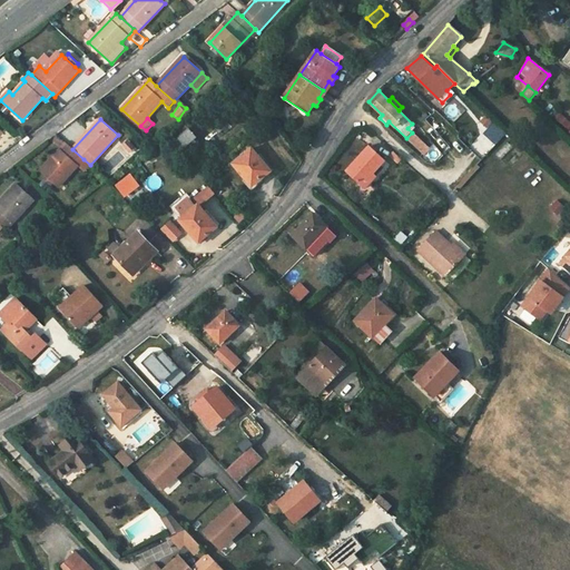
[(494,145),(505,134),(491,121),(481,133),(494,145)]
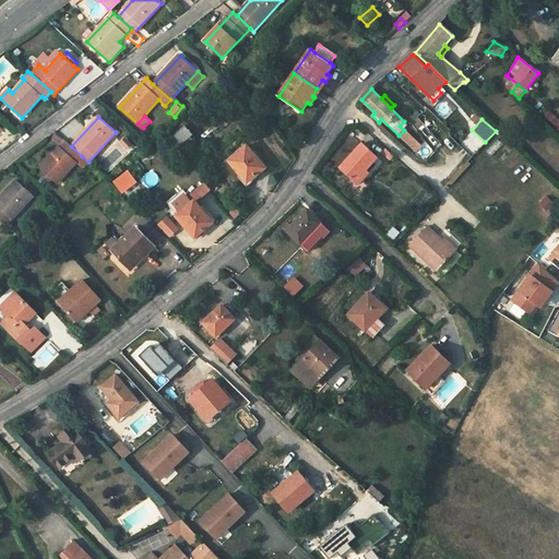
[(179,147),(193,134),(186,126),(171,139),(179,147)]
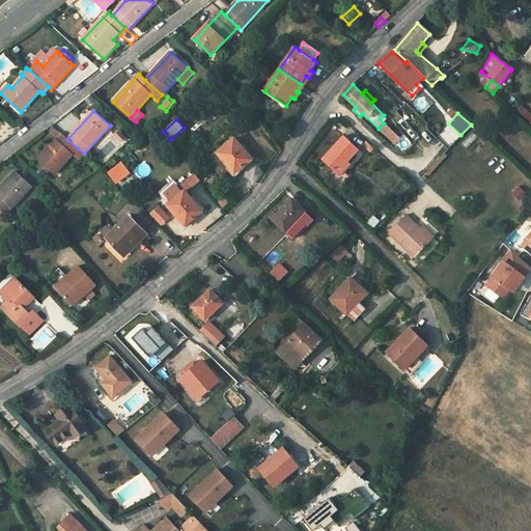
[(379,129),(395,144),(400,139),(384,123),(379,129)]
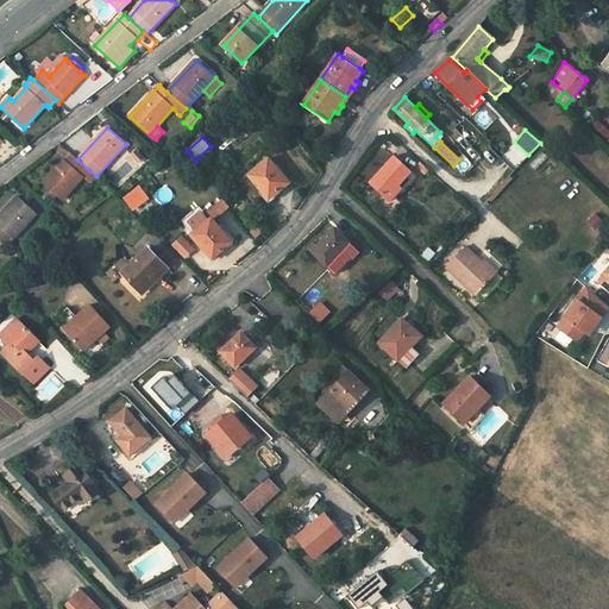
[(126,155),(137,163),(143,156),(131,148),(126,155)]
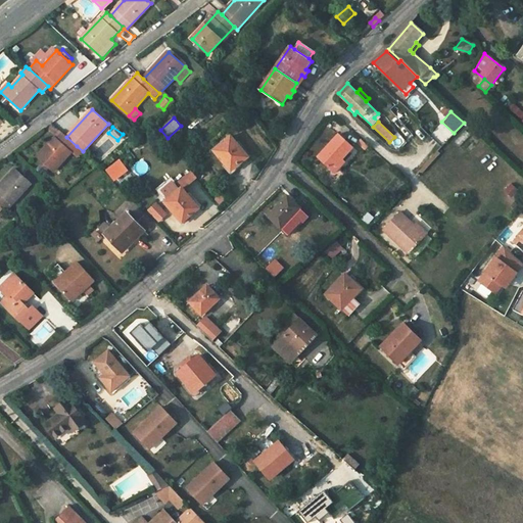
[(54,173),(72,152),(77,146),(66,137),(61,132),(38,157),(54,173)]
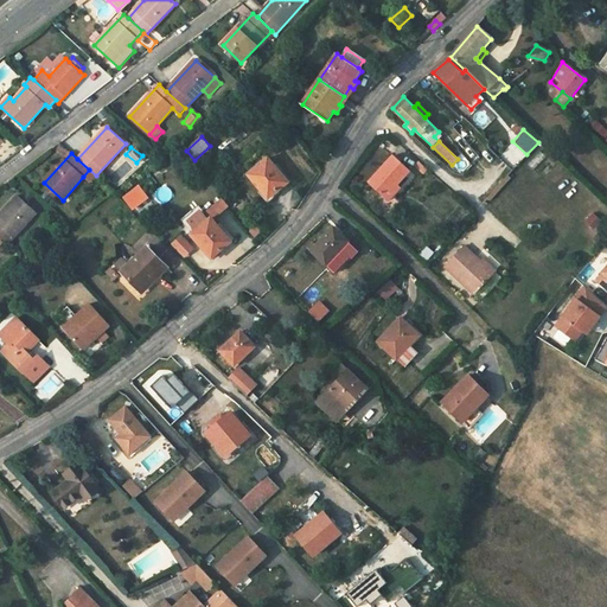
[(397,185),(410,171),(394,155),(369,183),(385,198),(397,185)]
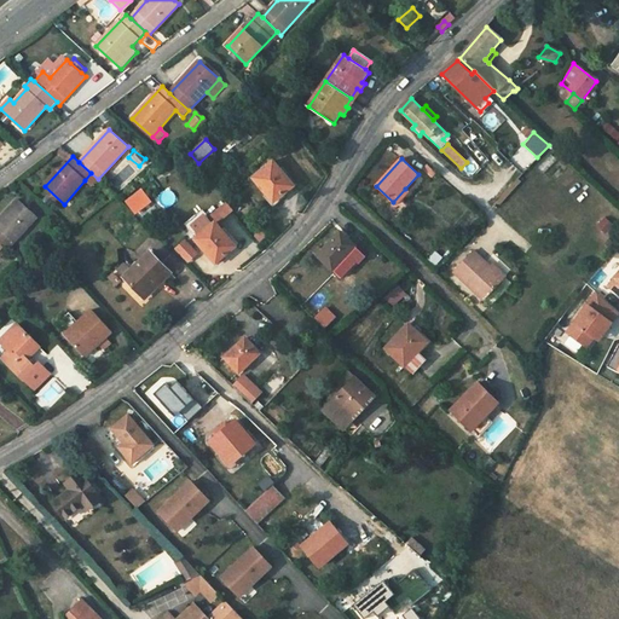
[(273,161),(254,179),(275,202),(296,184),(283,167),(281,169),(273,161)]
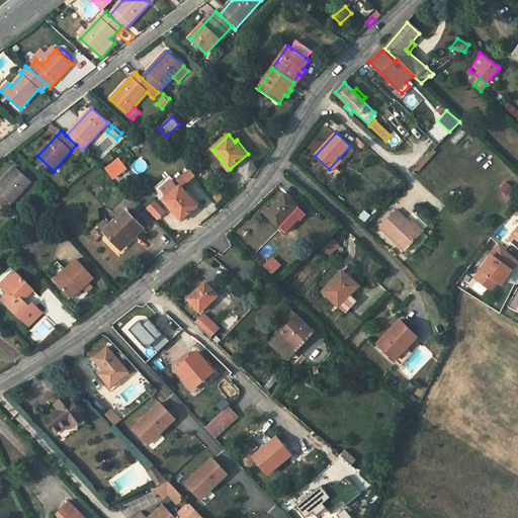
[(77,156),(82,150),(76,145),(71,151),(77,156)]
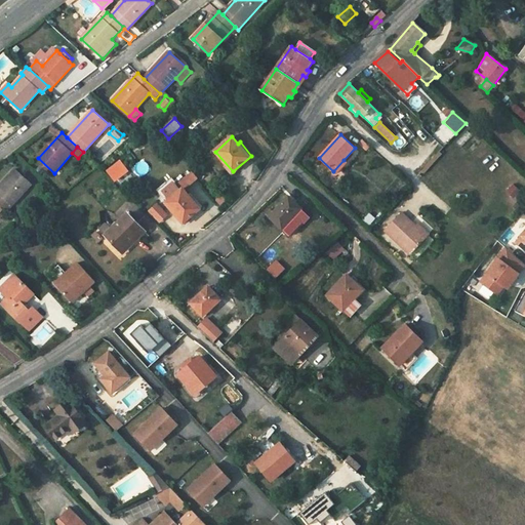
[(347,162),(344,160),(333,171),(336,173),(347,162)]
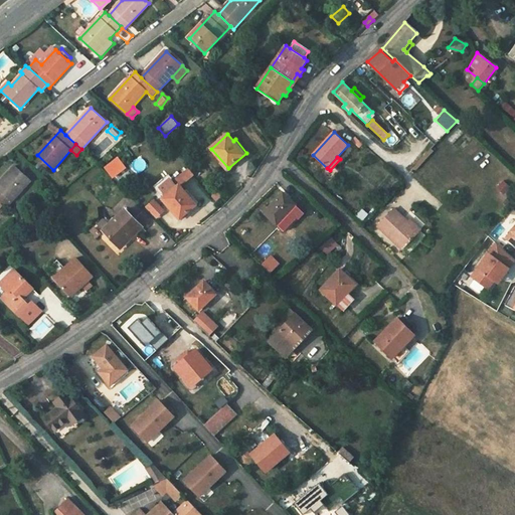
[(145,160),(133,158),(131,169),(143,172),(145,160)]
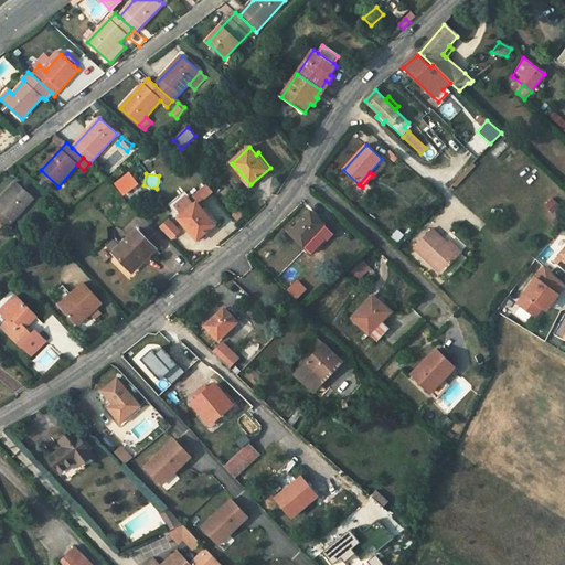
[(117,185),(124,194),(138,184),(131,176),(117,185)]
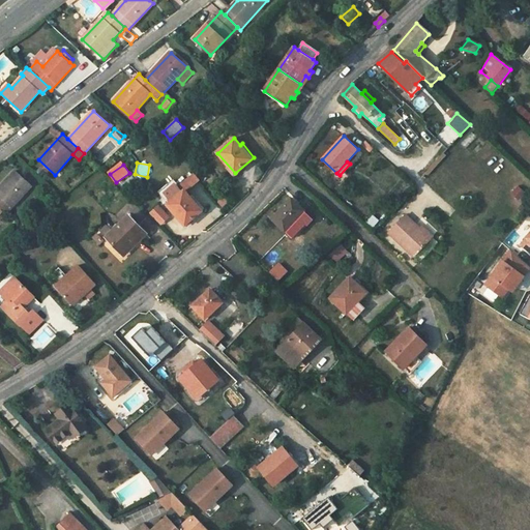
[(16,172),(0,187),(0,208),(6,214),(32,186),(16,172)]
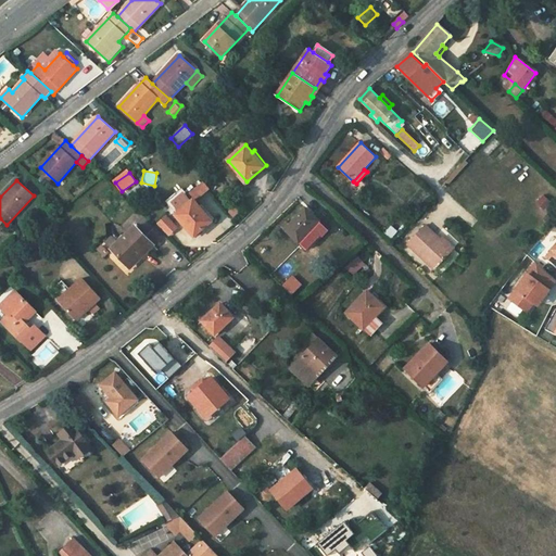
[(165,199),(174,210),(189,196),(181,186),(165,199)]
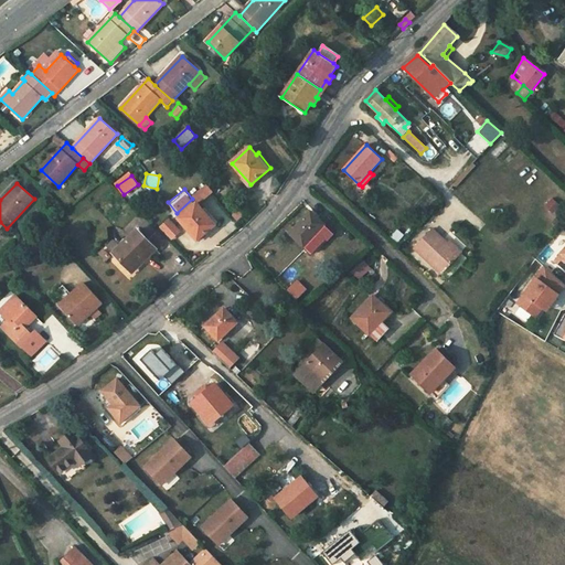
[(542,205),(551,211),(556,203),(548,196),(542,205)]
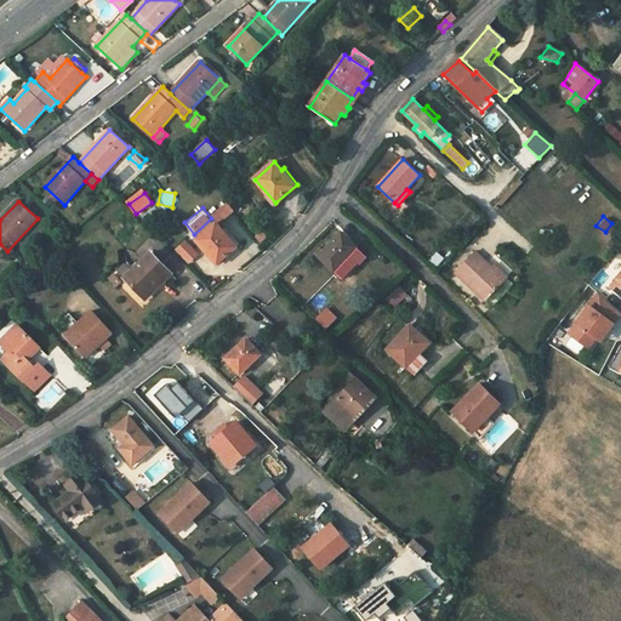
[(237,248),(216,223),(195,240),(217,265),(237,248)]
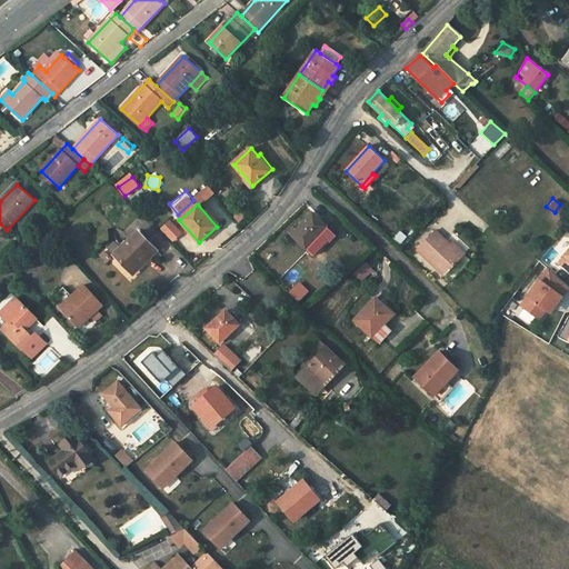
[(246,205),(232,216),(238,221),(250,211),(246,205)]
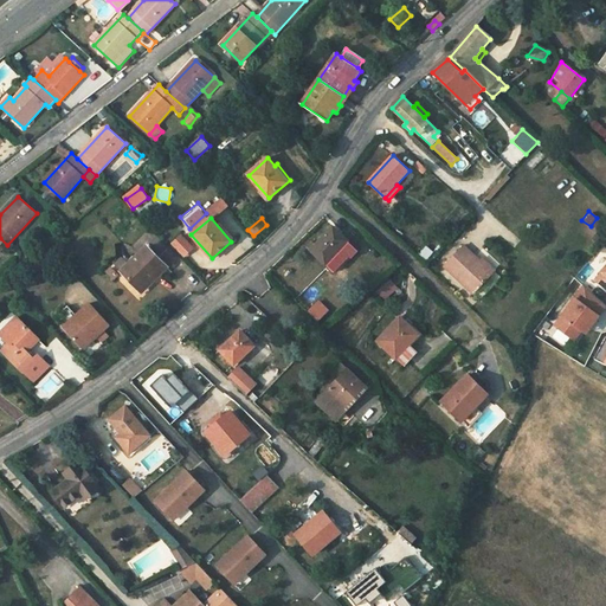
[(334,272),(356,250),(333,226),(315,245),(313,243),(308,247),(334,272)]
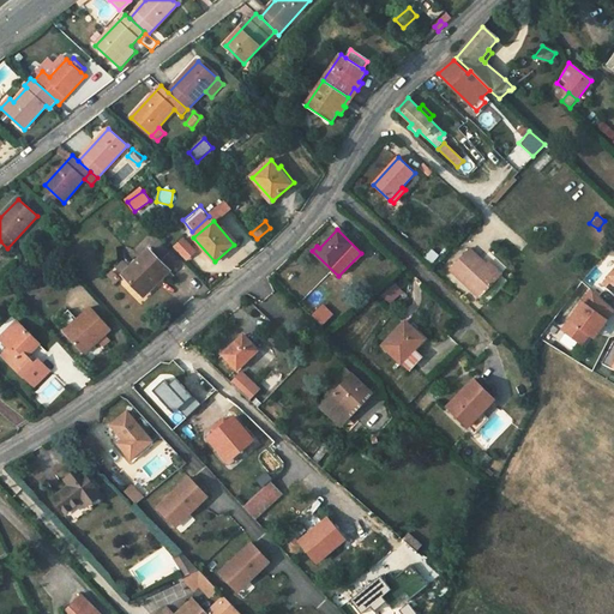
[(181,235),(169,245),(182,260),(194,251),(181,235)]
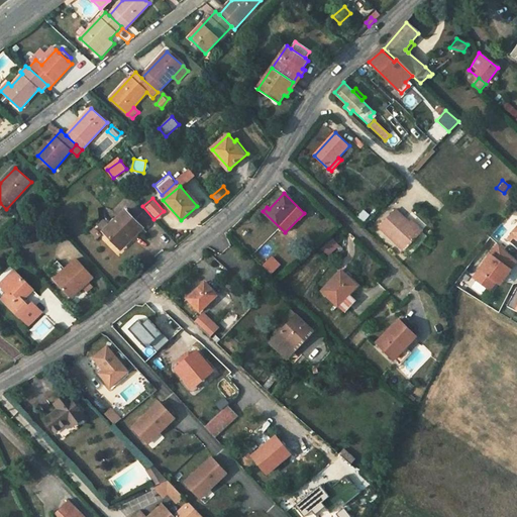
[(125,210),(111,223),(103,231),(119,247),(141,227),(125,210)]
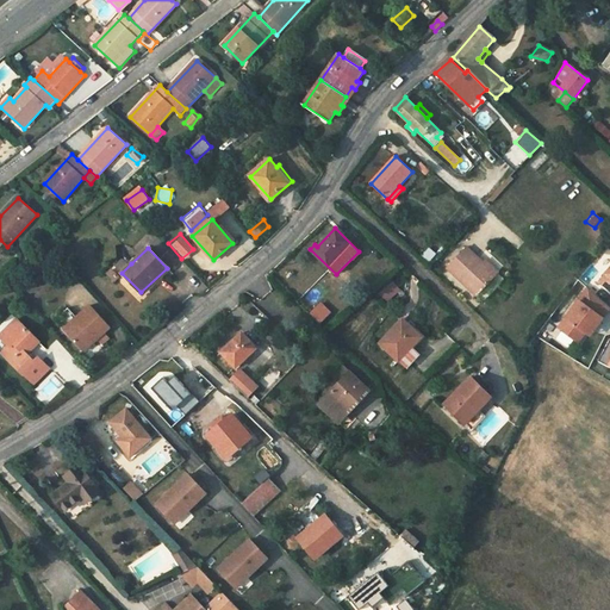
[(422,257),(429,262),(436,254),(430,248),(422,257)]
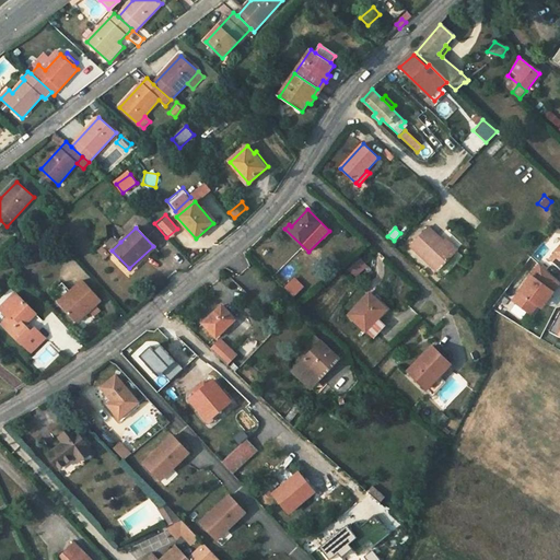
[(429,229),(411,247),(438,272),(455,254),(444,243),(429,229)]
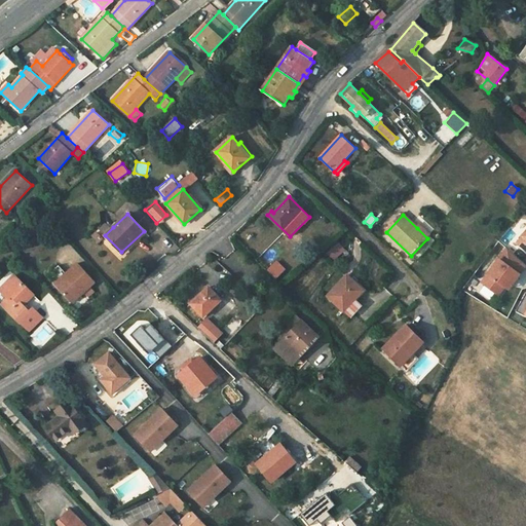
[(105,235),(113,227),(108,221),(100,229),(105,235)]
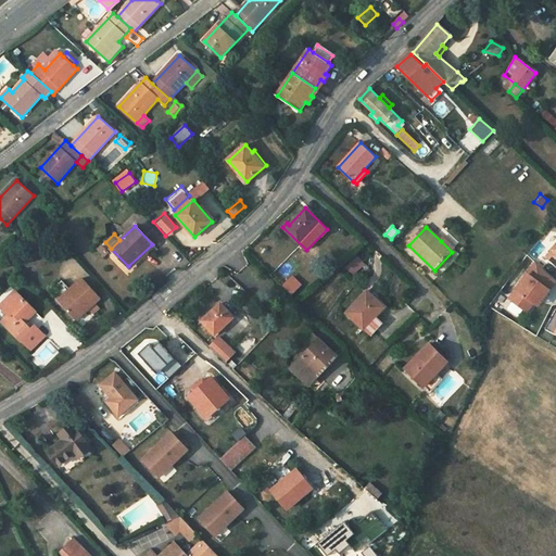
[(443,239),(441,241),(452,252),(454,250),(443,239)]
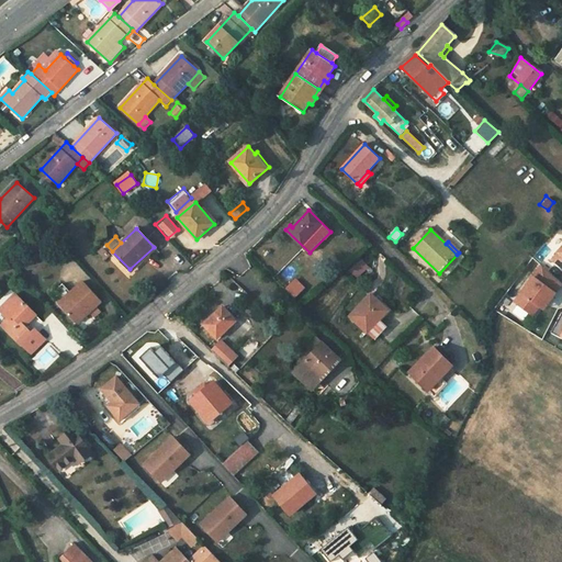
[(103,249),(99,253),(105,259),(109,255),(103,249)]
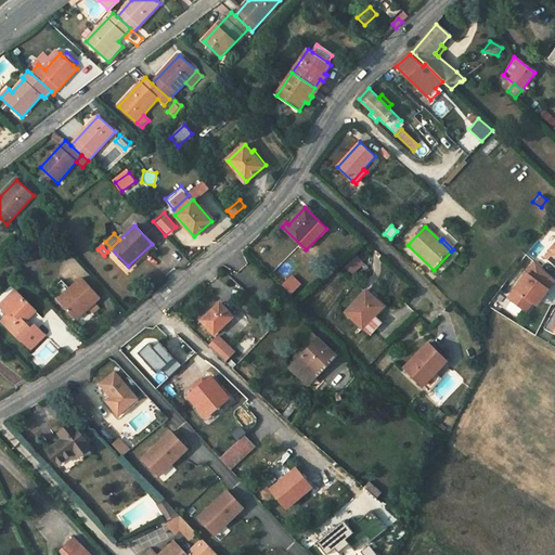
[(347,268),(352,274),(364,263),(358,257),(347,268)]
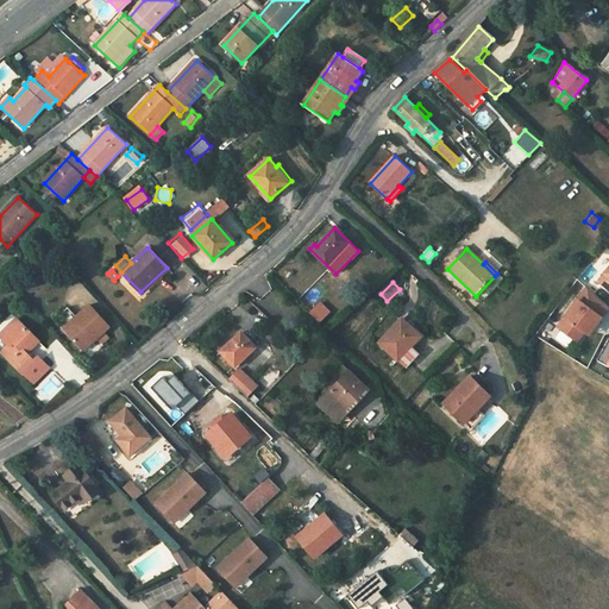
[(608,307),(588,289),(559,330),(578,343),(585,332),(589,327),(594,331),(608,308),(608,307)]
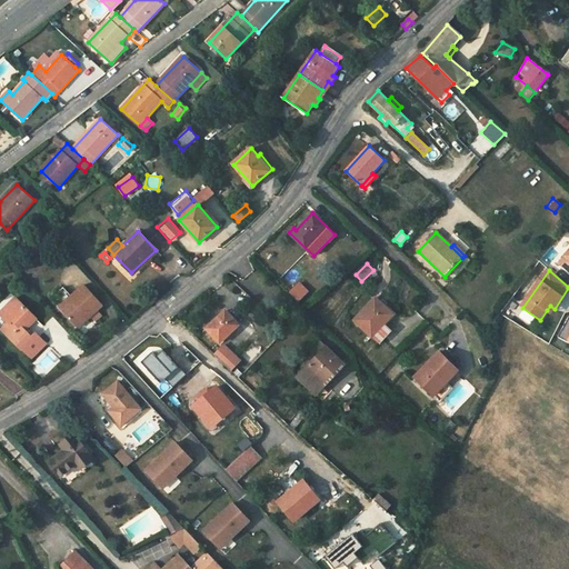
[(102,305),(85,286),(60,308),(78,328),(91,316),(96,320),(101,316),(97,310),(102,305)]
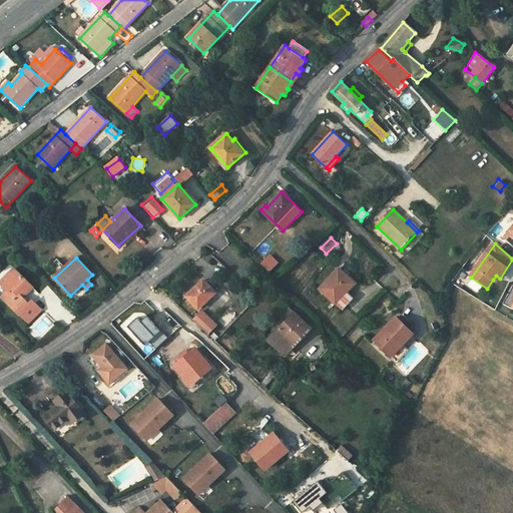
[(270,260),(264,267),(269,272),(275,265),(270,260)]
